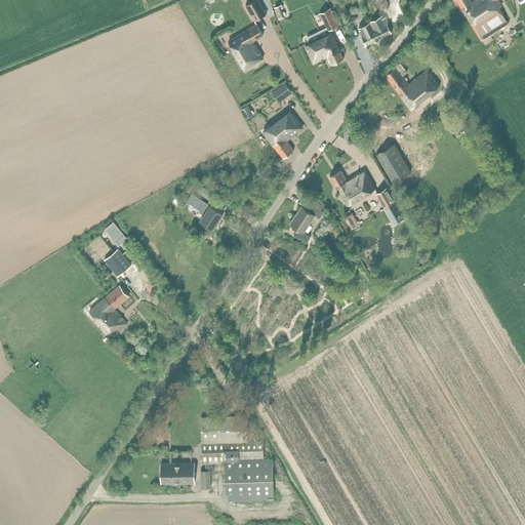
[(255,21),(267,14),(257,0),(254,0),(246,5),(255,21)]
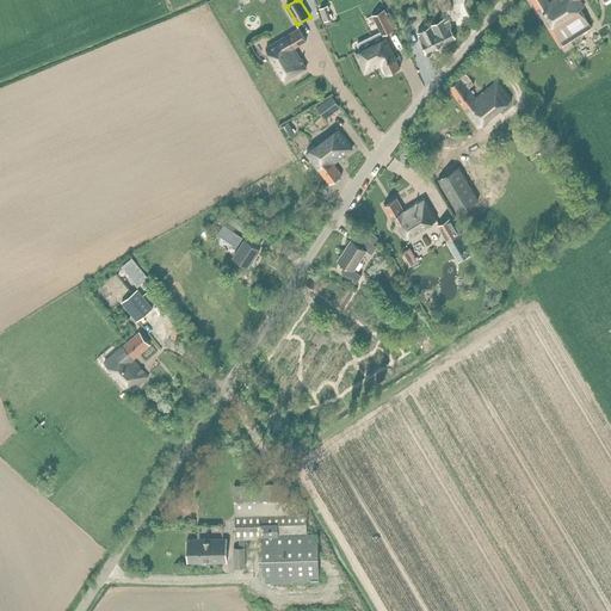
[(437,0),(443,12),(450,8),(446,0),(437,0)]
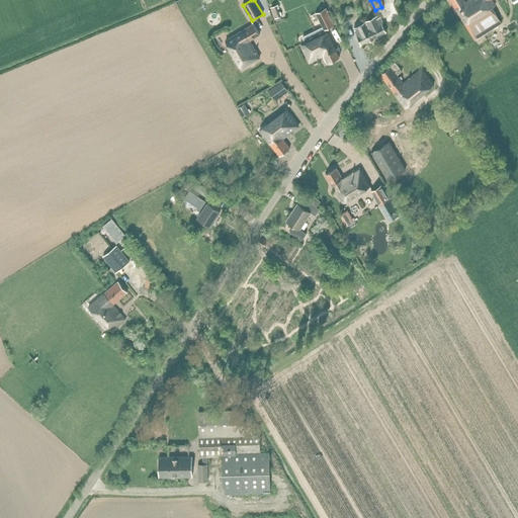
[(491,0),(469,0),(466,2),(464,0),(449,0),(475,40),(502,23),(492,7),(495,6),(491,0)]
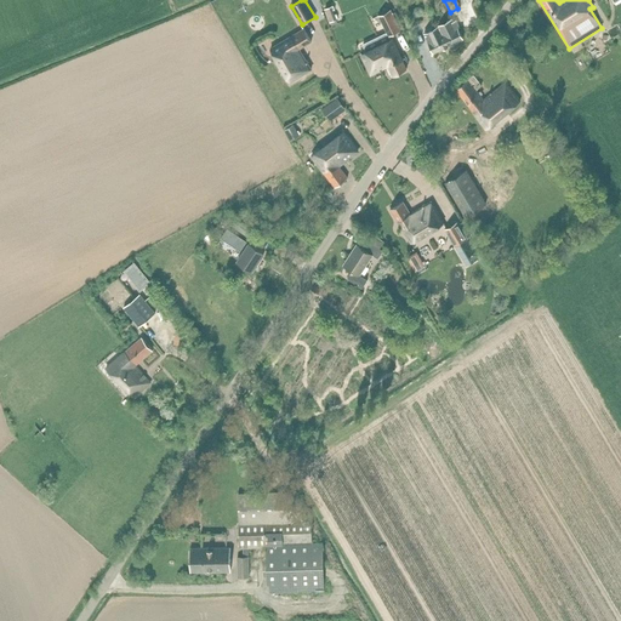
[(391,10),(379,16),(388,35),(400,29),(391,10)]
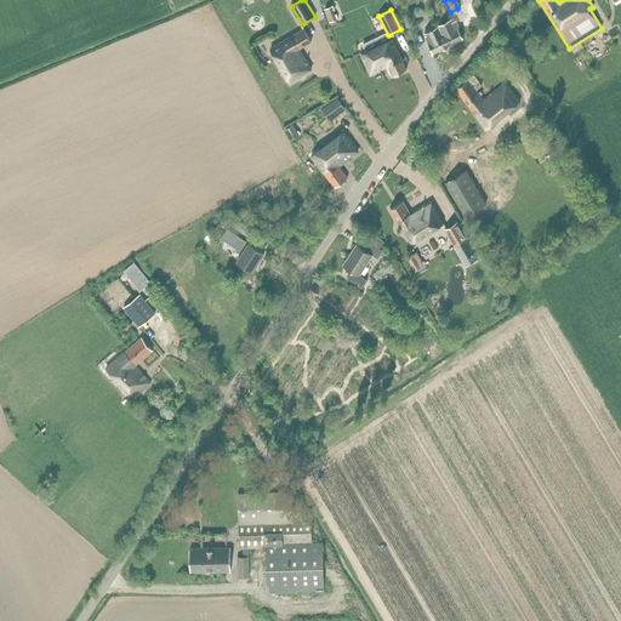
[(463,39),(457,28),(459,28),(456,22),(454,23),(451,20),(438,27),(448,46),(463,39)]
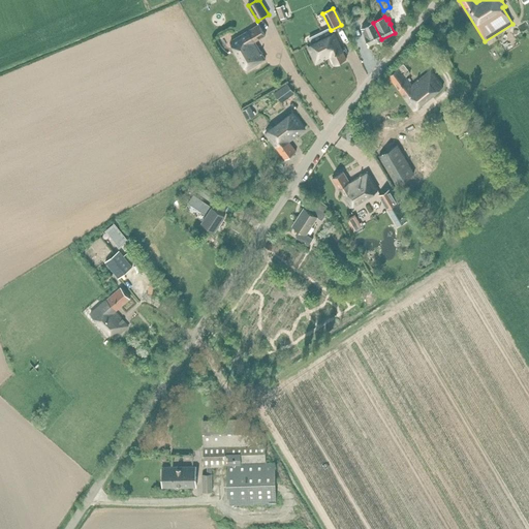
[(369,45),(381,39),(373,23),(361,28),(369,45)]
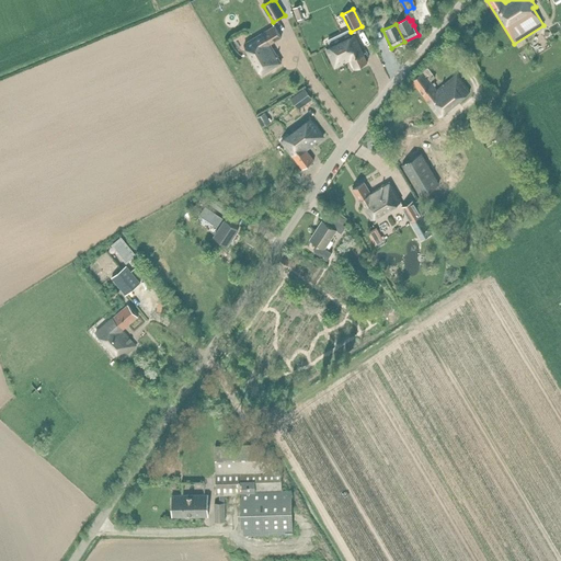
[(244,43),(262,73),(282,63),(270,44),(282,37),(274,25),(244,43)]
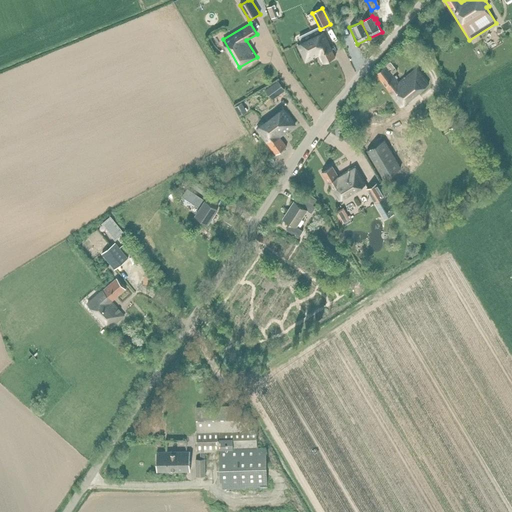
[(306,61),(313,57),(313,58),(315,58),(315,56),(320,53),(325,62),(335,57),(323,32),(298,45),(306,61)]
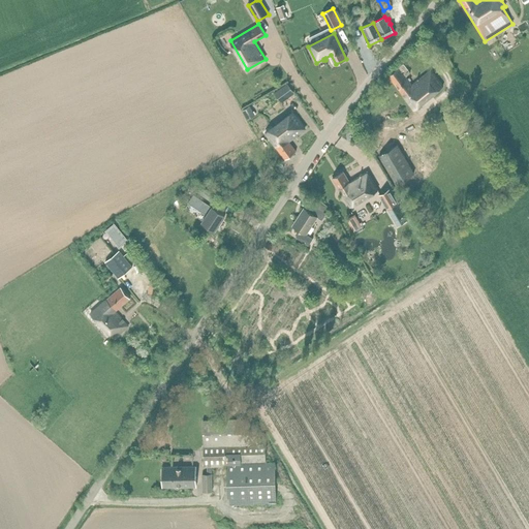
[(413,111),(443,86),(431,70),(412,86),(405,76),(410,73),(404,64),(399,68),(389,76),(413,111)]
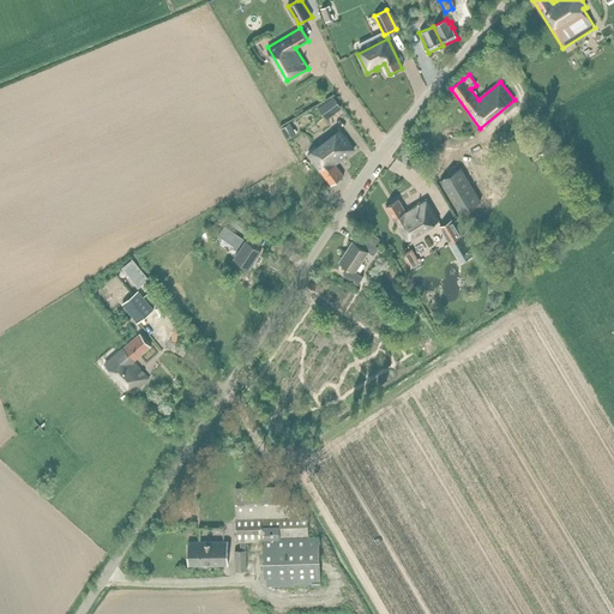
[(333,96),(324,103),(331,114),(342,107),(333,96)]
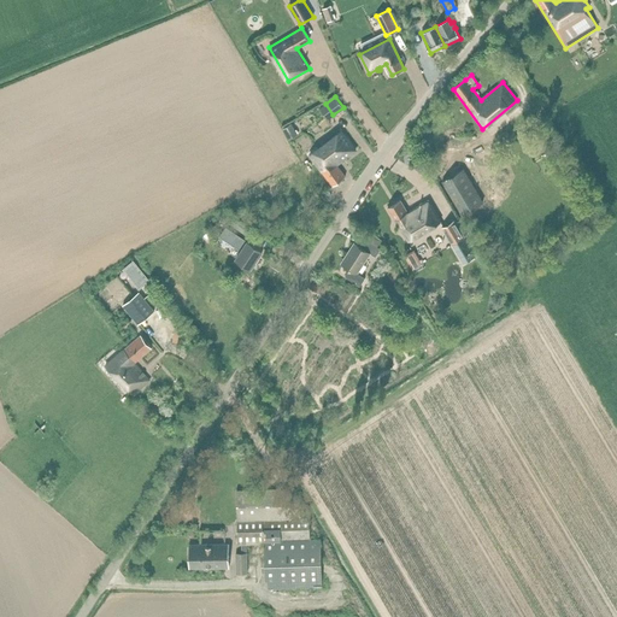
[(282,129),(289,140),(298,135),(292,124),(282,129)]
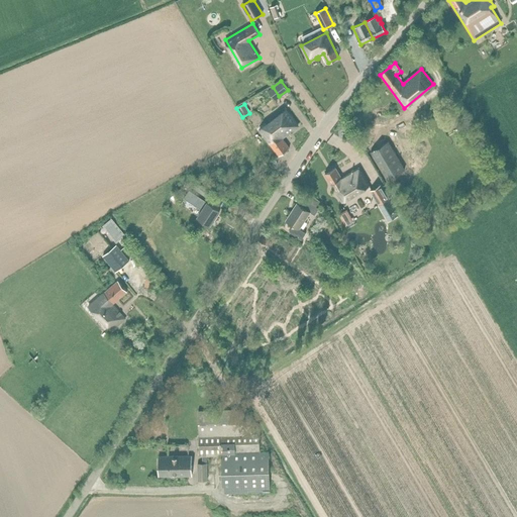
[(282,138),(298,126),(286,110),(260,130),(279,156),(290,147),(282,138)]
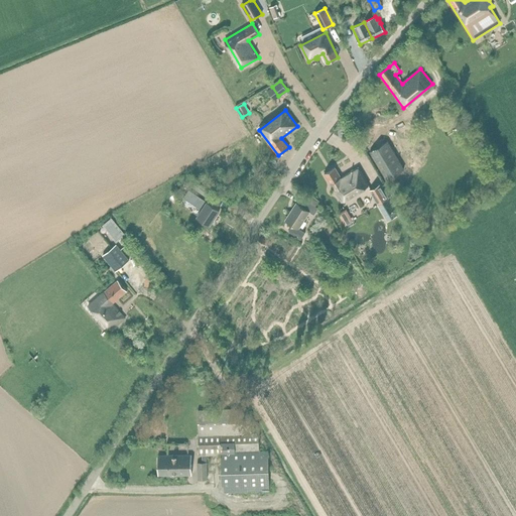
[(242,118),(250,132),(261,126),(253,112),(242,118)]
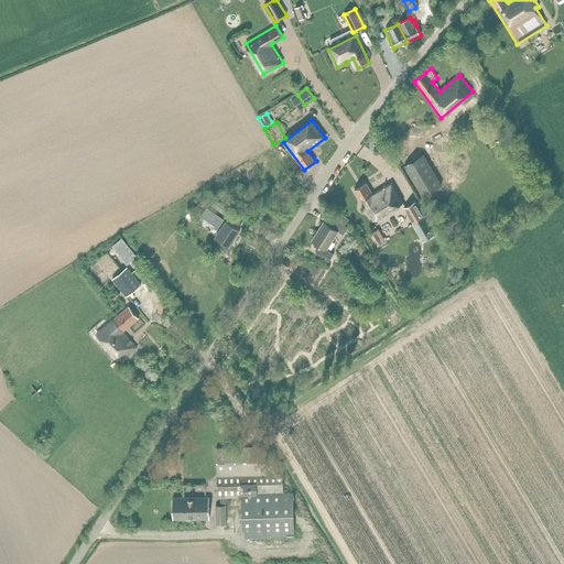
[(403,166),(422,197),(442,185),(424,154),(403,166)]
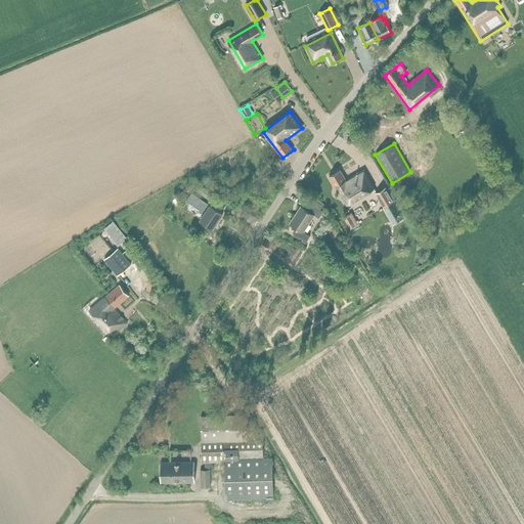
[(355,174),(356,175),(346,180),(340,170),(330,176),(346,205),(374,187),(363,170),(358,173),(358,172),(355,174)]
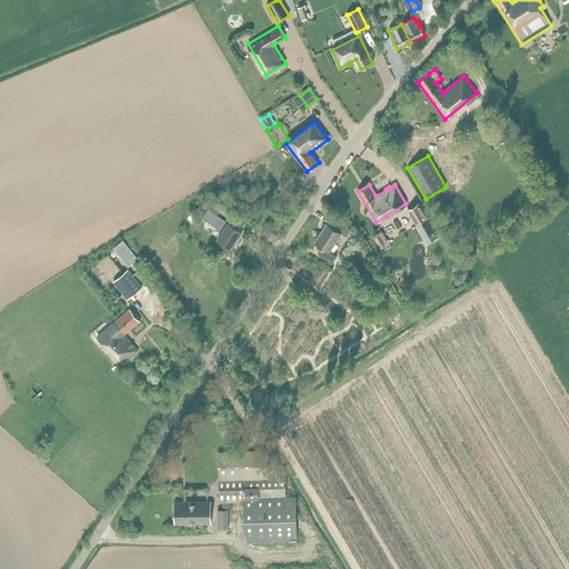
[(213,210),(228,218),(232,209),(219,201),(213,210)]
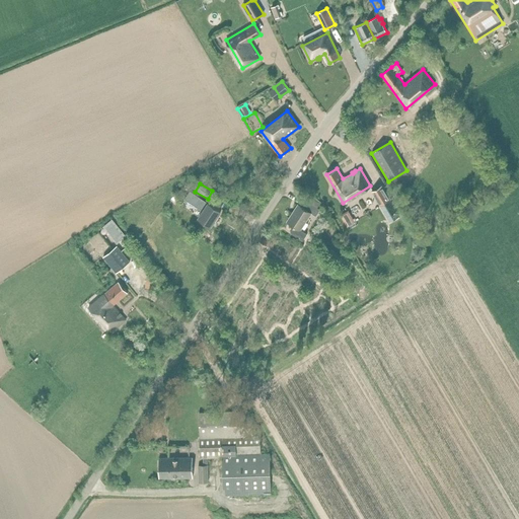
[(382,184),(372,191),(388,219),(398,213),(382,184)]
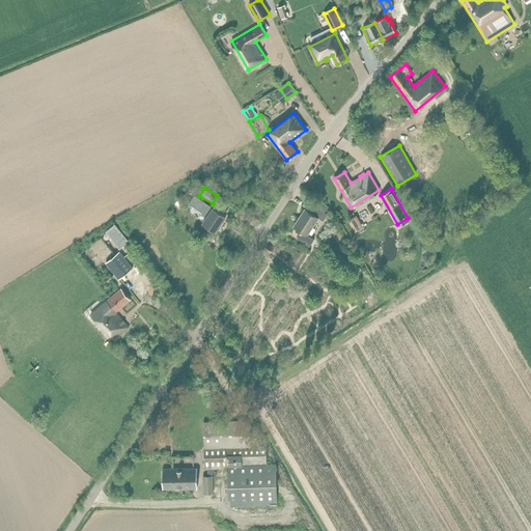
[(327,214),(325,213),(327,207),(318,201),(315,206),(311,213),(305,210),(295,226),(301,231),(297,238),(310,247),(314,240),(307,234),(317,217),(323,221),(327,214)]
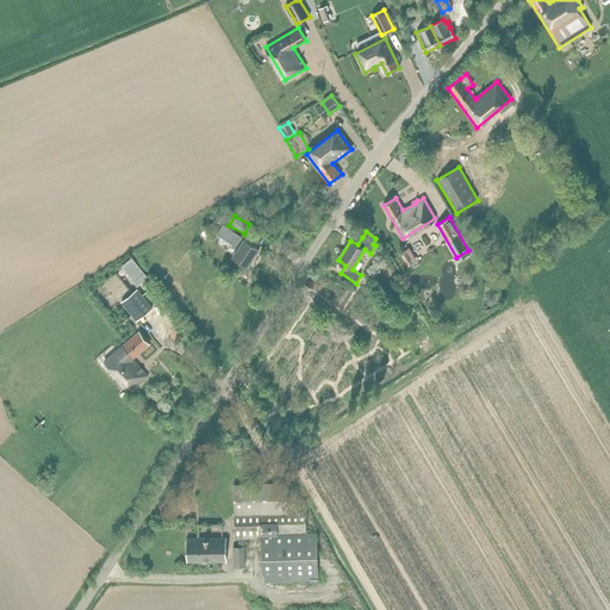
[(248,266),(260,248),(246,238),(244,238),(237,234),(232,242),(240,247),(234,256),(248,266)]
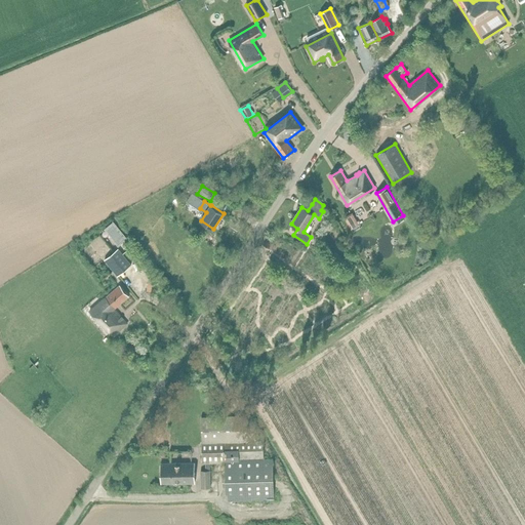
[(114,221),(106,229),(119,245),(127,238),(114,221)]
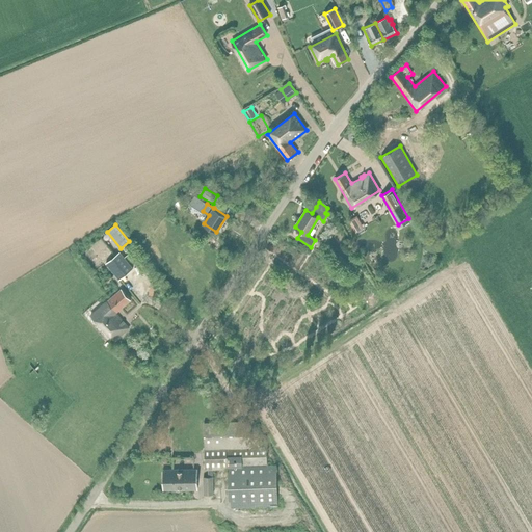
[(121,251),(106,263),(120,280),(133,268),(121,251)]
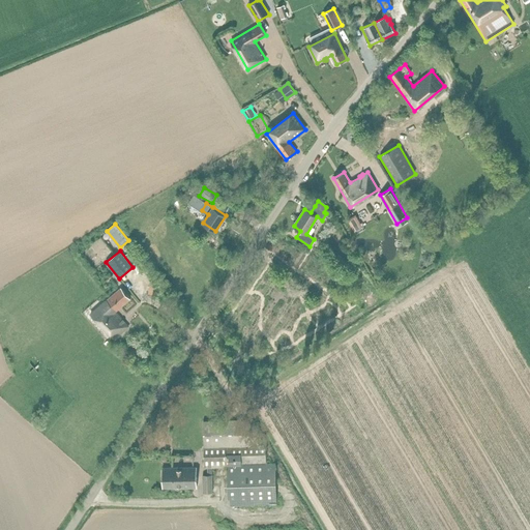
[(115,340),(129,327),(116,313),(129,301),(119,290),(91,315),(115,340)]
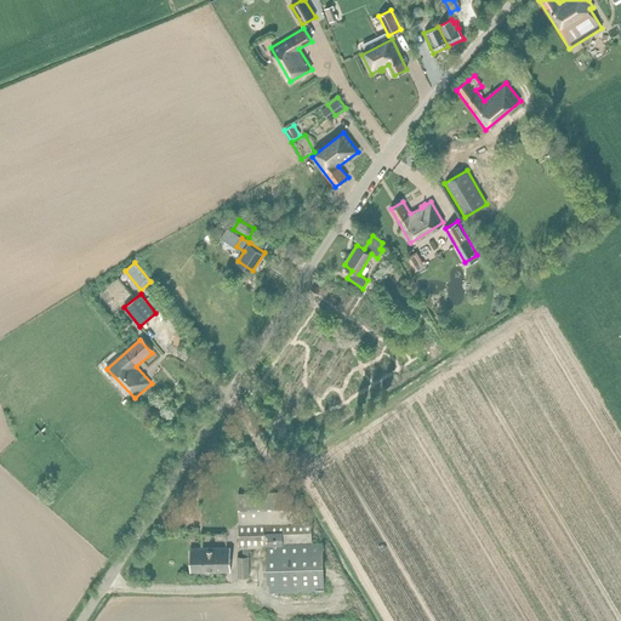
[(303,511),(294,512),(294,491),(239,494),(239,548),(266,547),(267,593),(324,590),(324,541),(313,541),(312,520),(303,520),(303,511)]
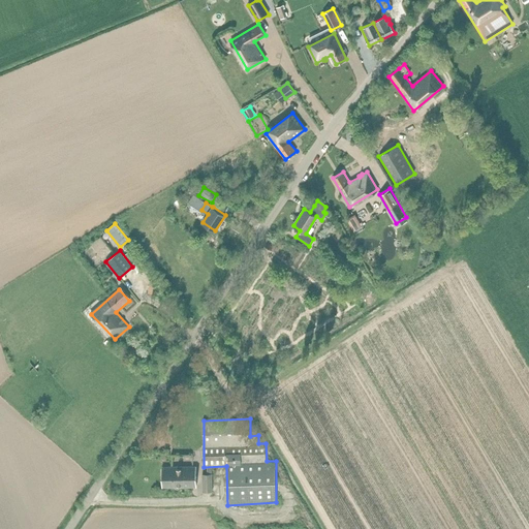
[(162,488),(196,487),(196,466),(162,467),(162,488)]
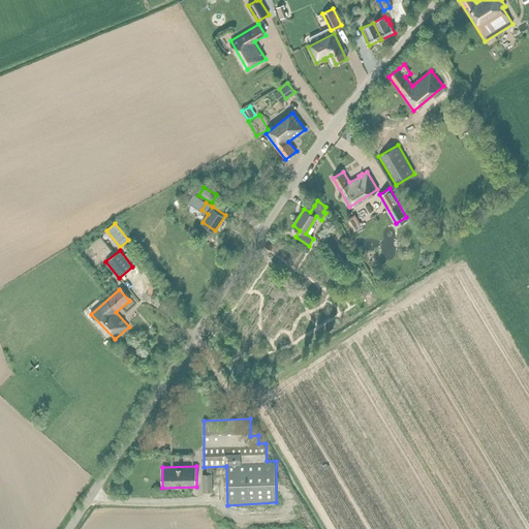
[(203,492),(212,492),(212,474),(203,475),(203,492)]
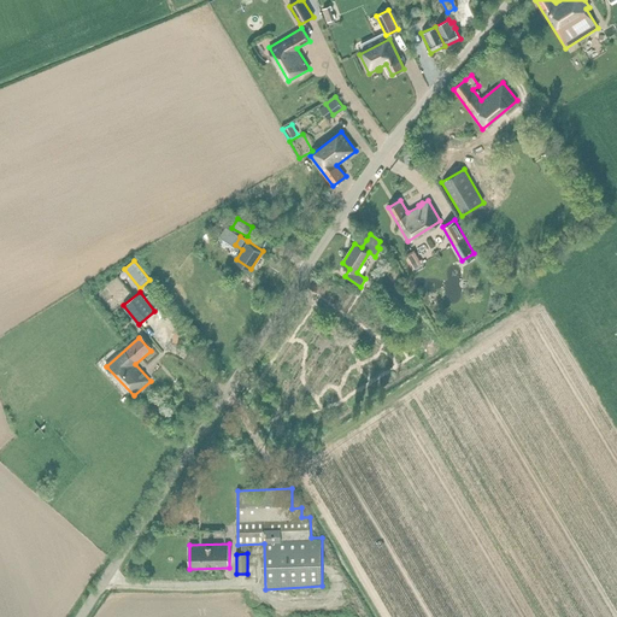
All buildings are outlined.
